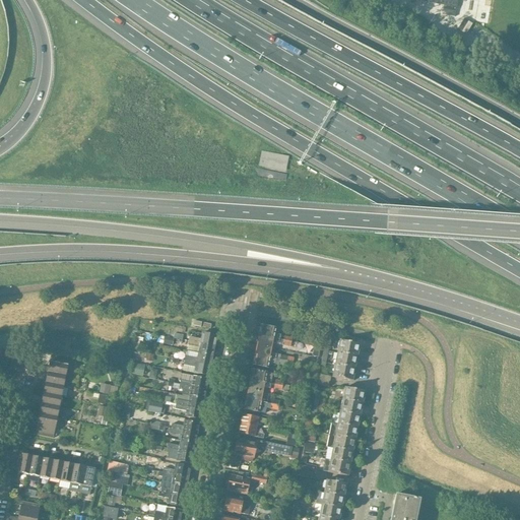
[(419,0),(419,2),(443,6),(441,15),(454,17),(457,0),(419,0)]
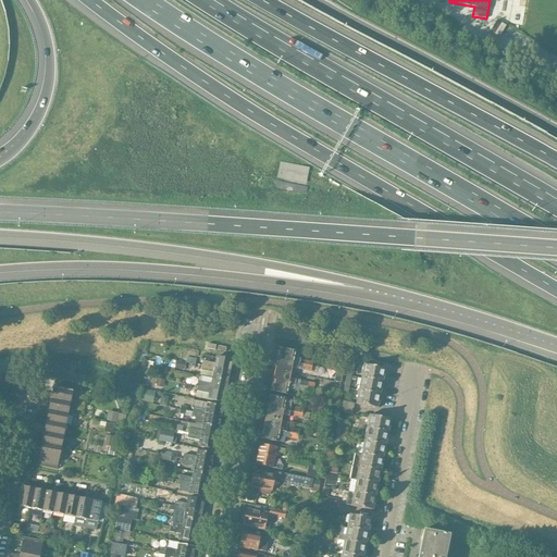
[(277,180),(307,183),(309,165),(280,162),(277,180)]
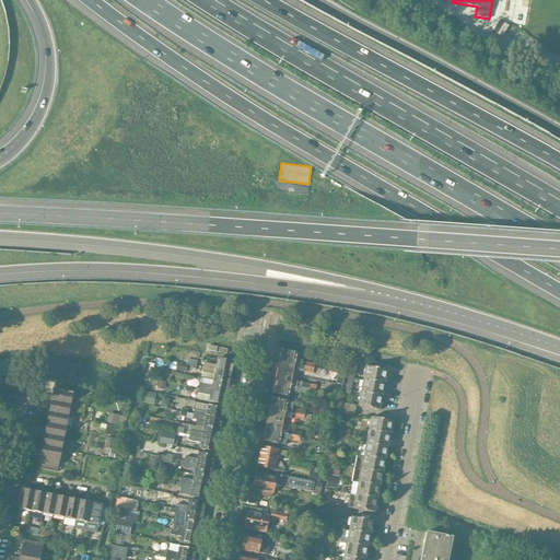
[(295,360),(296,354),(280,351),(278,362),(301,366),(302,362),(295,360)]
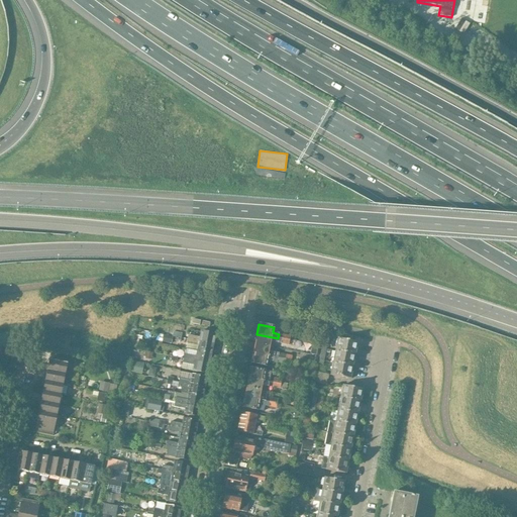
[(188,335),(187,340),(212,345),(214,334),(200,331),(199,337),(188,335)]
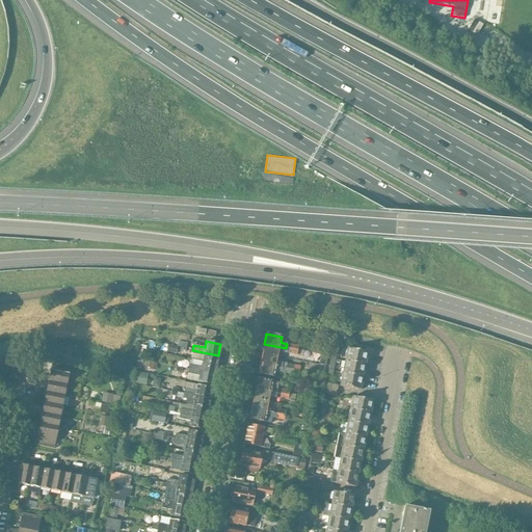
[(348,343),(347,349),(361,351),(362,346),(348,343)]
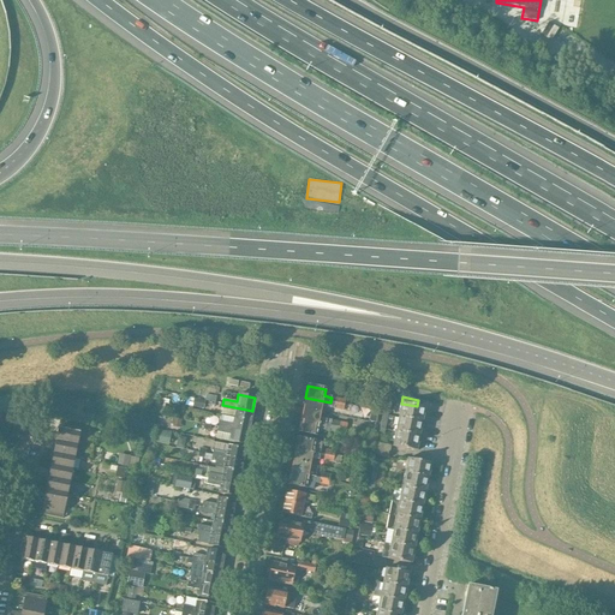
[(329,407),(330,402),(305,398),(303,408),(321,412),(322,406),(329,407)]
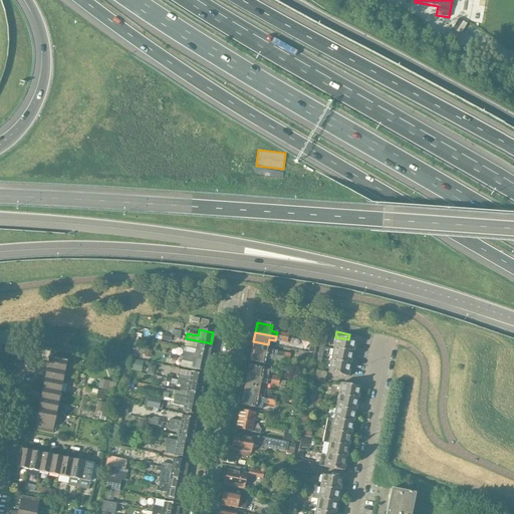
[(354,341),(348,339),(335,337),(332,349),(352,353),(354,341)]
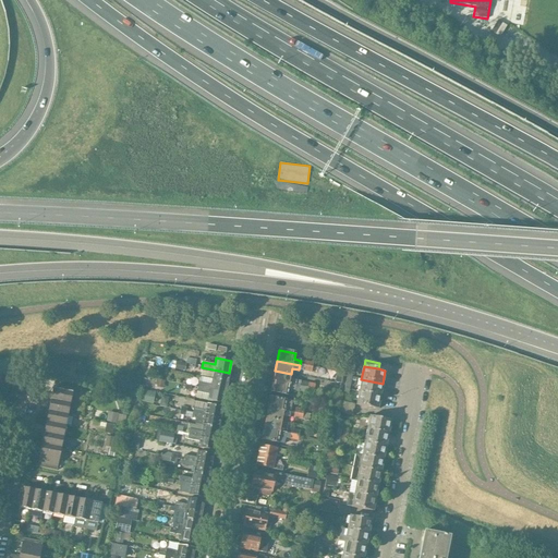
[(229,373),(202,367),(201,372),(213,374),(211,379),(228,383),(229,373)]
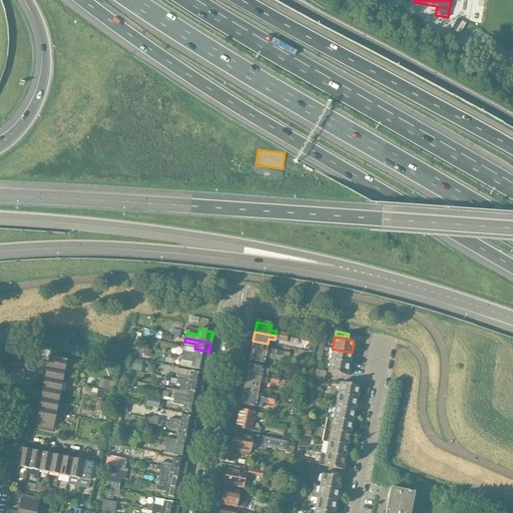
[(267,349),(268,344),(252,341),(250,351),(272,355),(273,351),(267,349)]
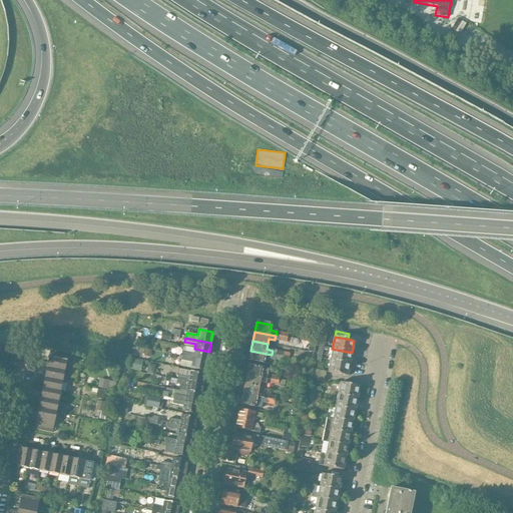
[(209,352),(194,349),(193,354),(182,352),(181,356),(207,361),(209,352)]
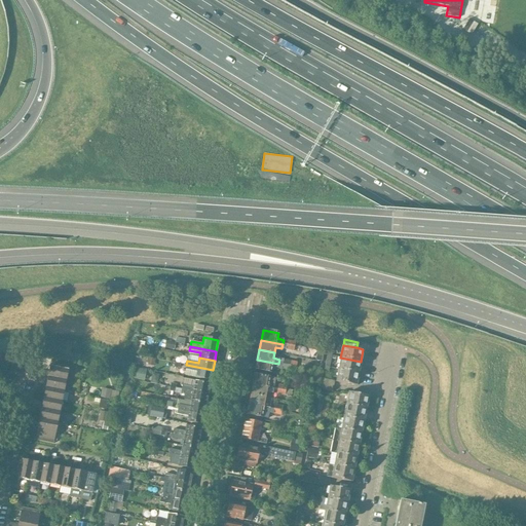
[(361,362),(340,358),(338,370),(359,373),(361,362)]
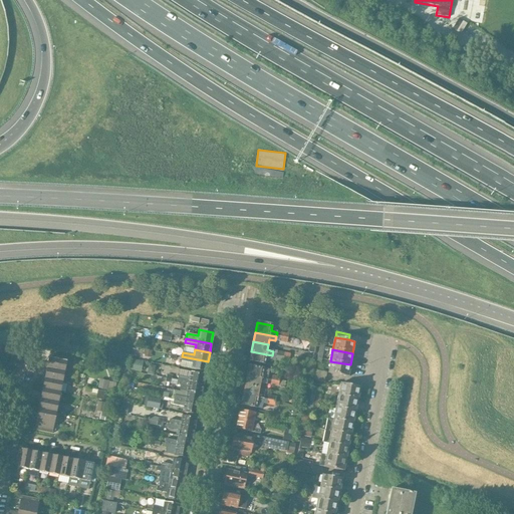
[(271,359),(272,355),(251,351),(249,361),(264,364),(265,358),(271,359)]
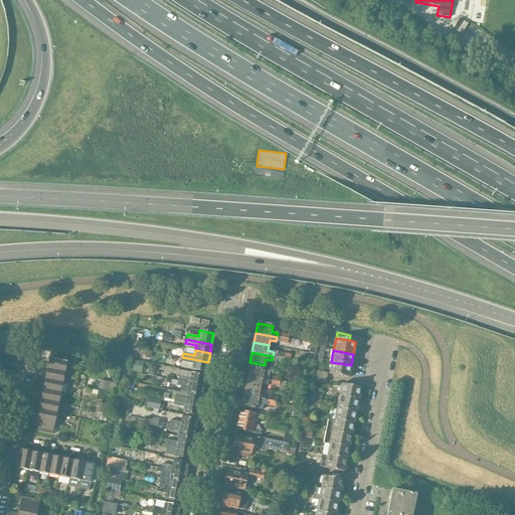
[(208,362),(182,357),(181,362),(192,364),(191,370),(206,373),(208,362)]
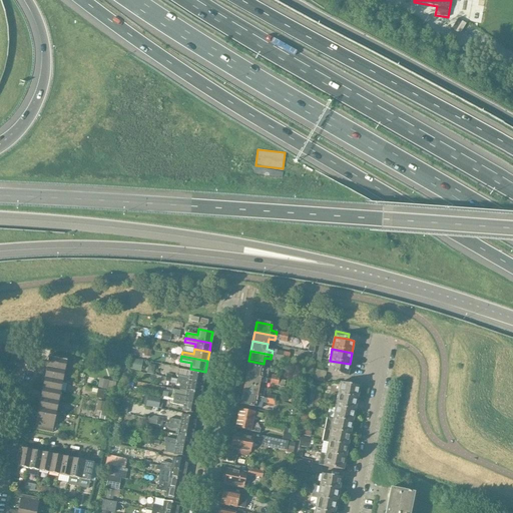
[(38,362),(37,366),(64,372),(70,373),(72,362),(66,361),(48,358),(47,363),(47,365),(44,365),(44,364),(38,362)]
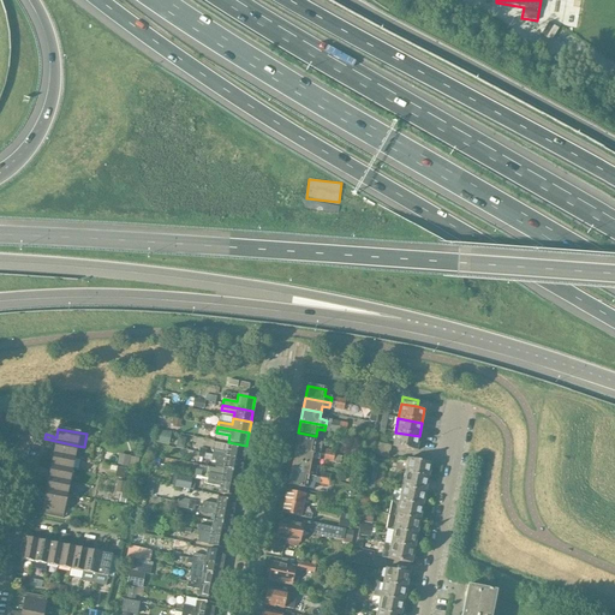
[(159,430),(157,442),(169,445),(171,431),(159,430)]
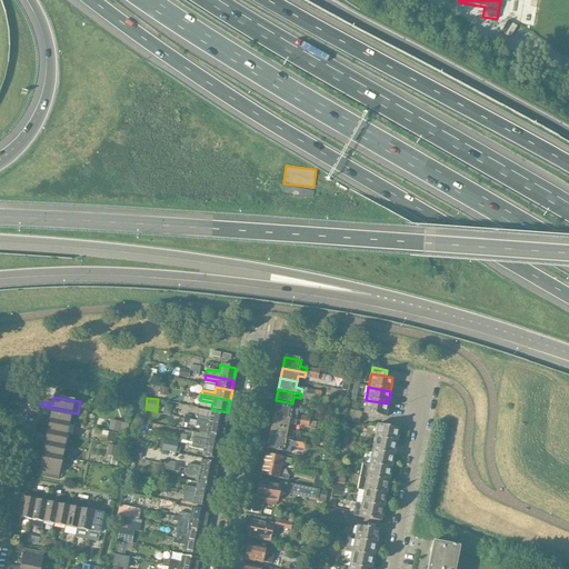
[(388,403),(366,400),(363,413),(385,418),(388,403)]
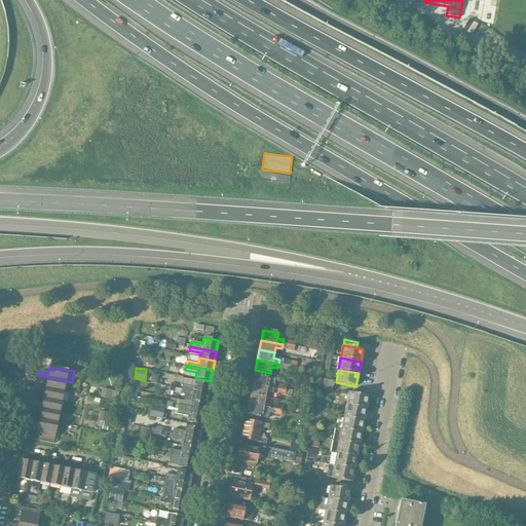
[(38,375),(37,380),(44,381),(44,380),(46,380),(46,382),(45,387),(64,391),(70,392),(72,382),(66,381),(38,375)]
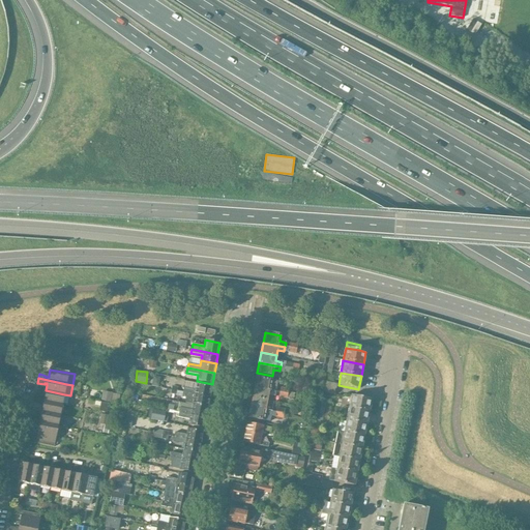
[(277,382),(271,380),(256,378),(254,387),(275,392),(277,382)]
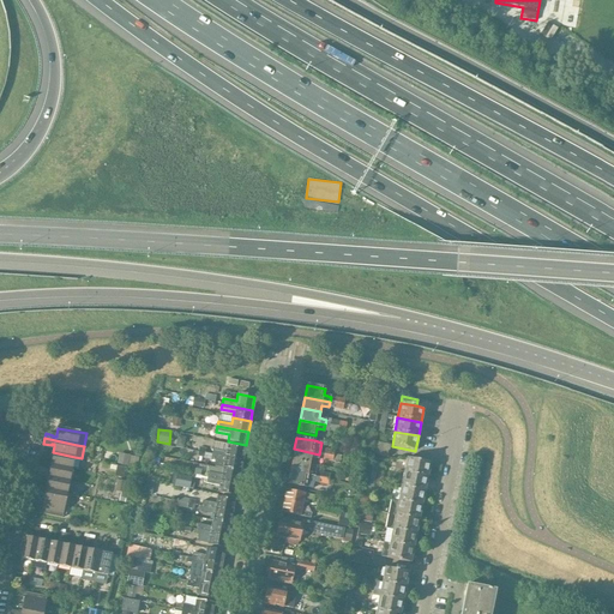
[(245,449),(227,445),(226,452),(212,450),(211,455),(242,461),(245,449)]
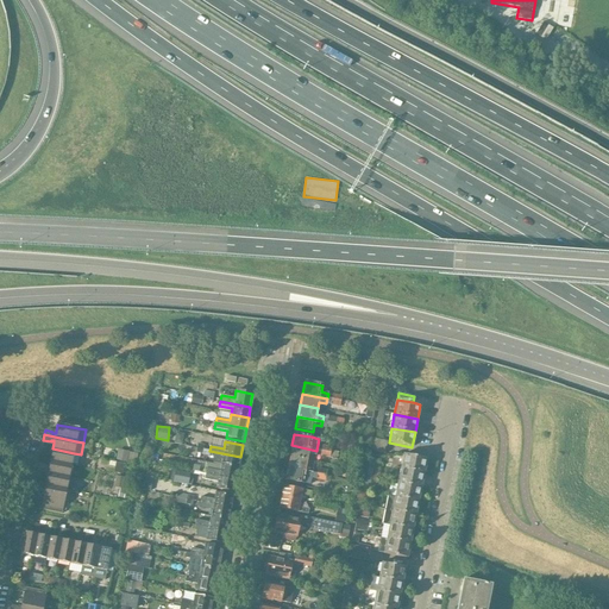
[(316,451),(292,445),(289,457),(307,460),(308,454),(315,456),(316,451)]
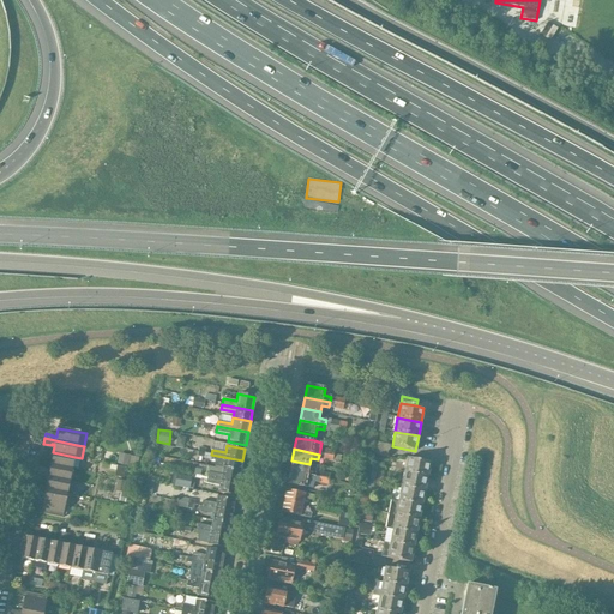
[(389,452),(374,449),(373,455),(387,458),(389,452)]
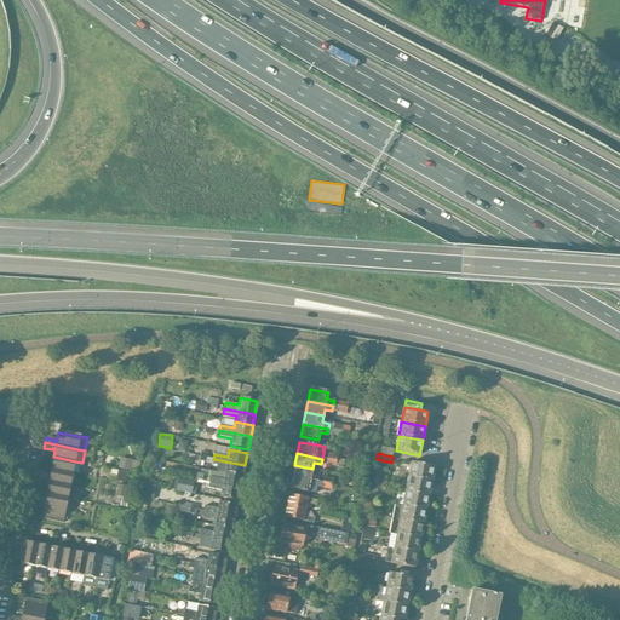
[(75,461),(53,457),(52,466),(49,465),(49,464),(41,463),(40,468),(73,474),(75,461)]
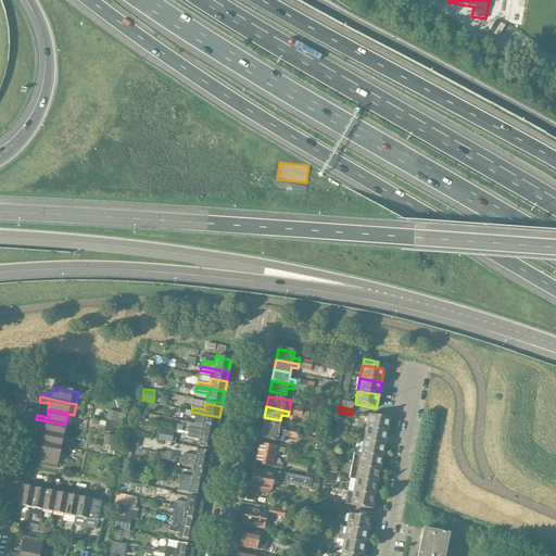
[(117,421),(118,412),(109,409),(106,420),(117,421)]
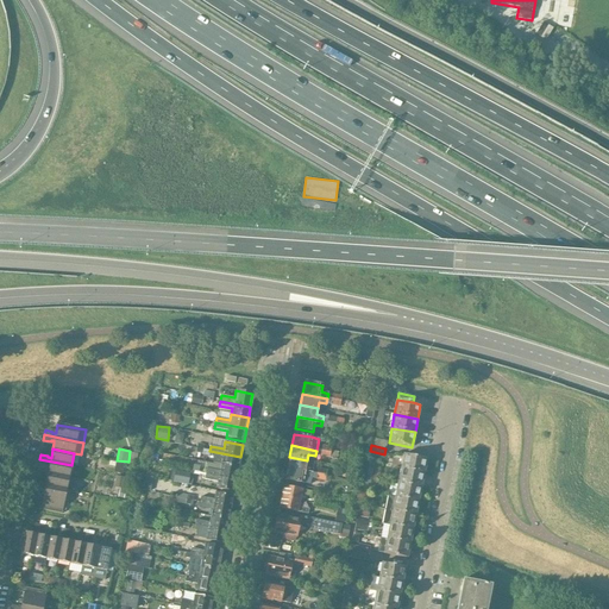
[(238,469),(240,457),(209,451),(208,457),(213,457),(212,464),(220,465),(238,469)]
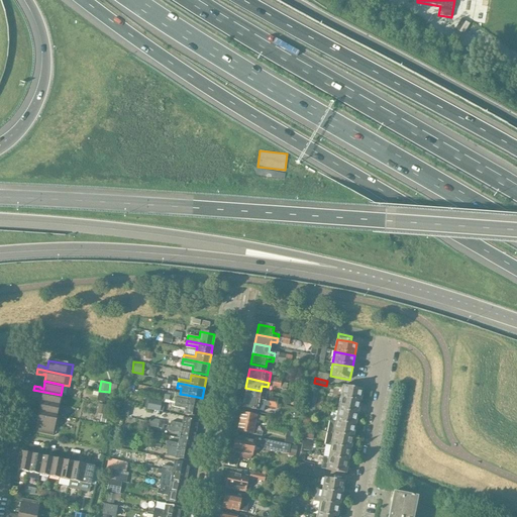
[(362,390),(342,386),(339,398),(359,402),(362,390)]
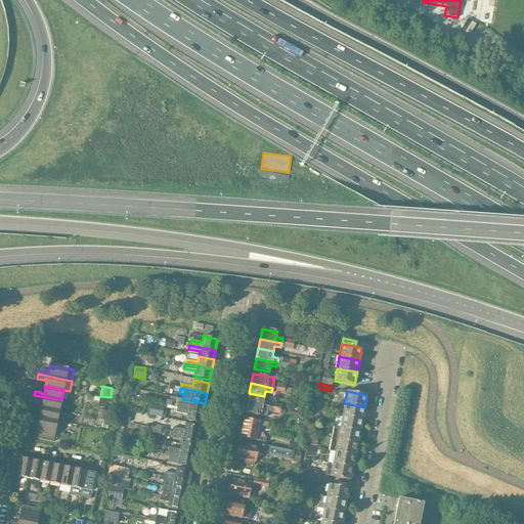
[(264,396),(249,393),(247,403),(268,407),(269,402),(263,401),(264,396)]
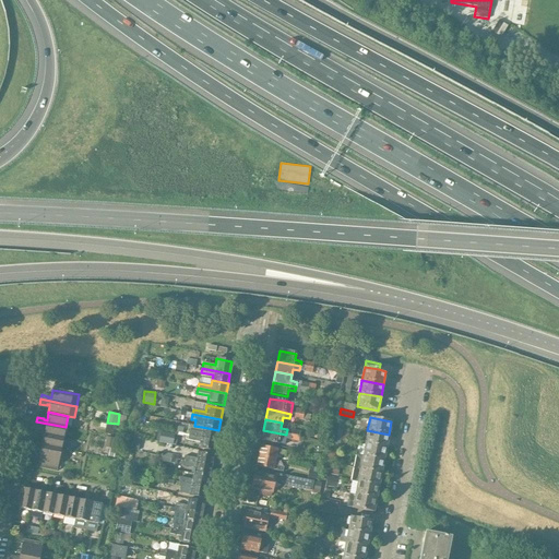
[(344,421),(340,420),(336,437),(334,451),(339,452),(342,452),(344,444),(340,443),(342,431),(347,432),(349,423),(344,421)]
